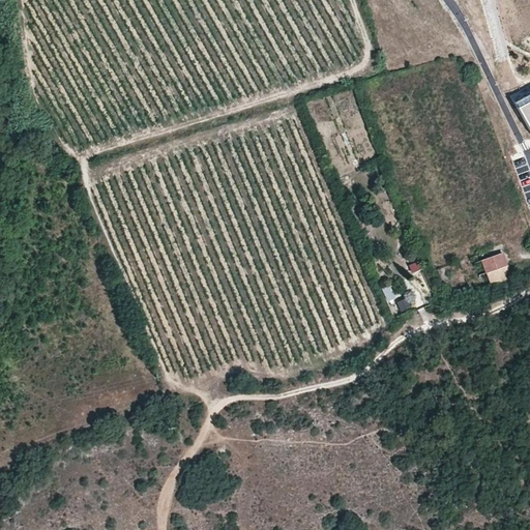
[(529,93),(522,98),(525,104),(518,108),(529,130),(529,93)]
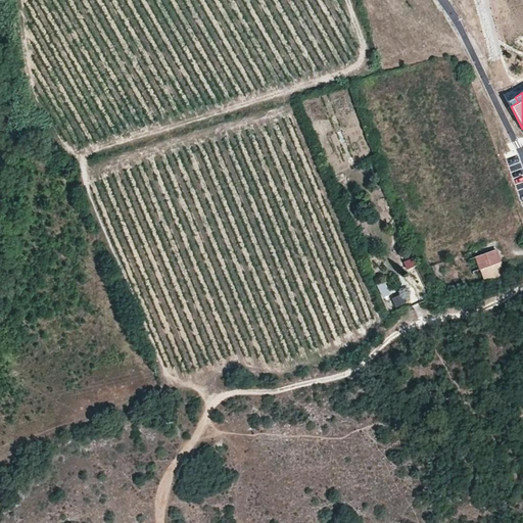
[(518,102),(515,97),(507,101),(511,106),(518,102)]
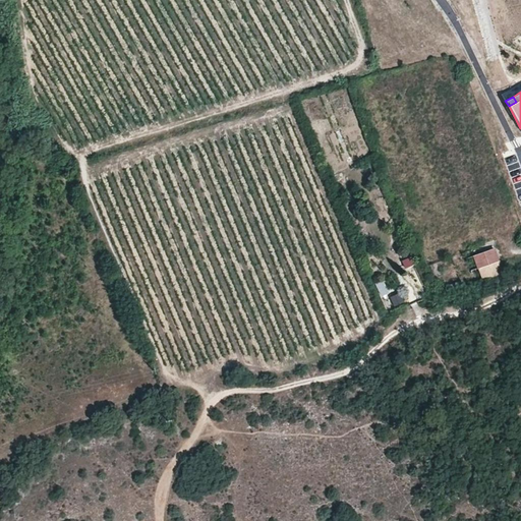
[(503,274),(494,248),(473,255),(482,281),(503,274)]
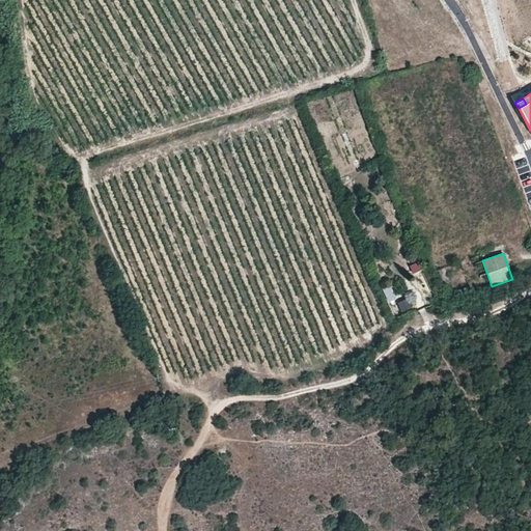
[(423,270),(419,259),(408,264),(412,274),(423,270)]
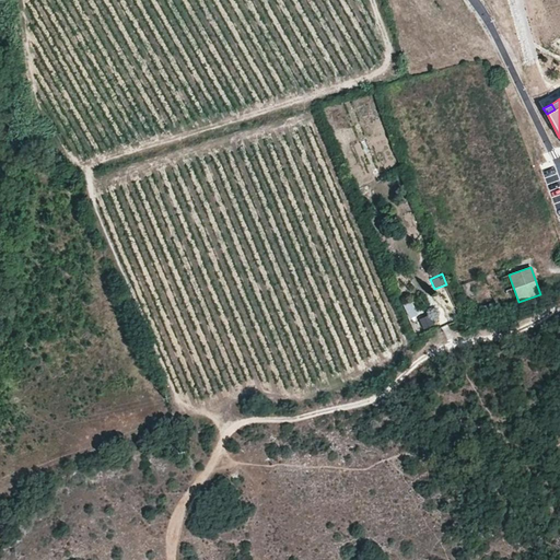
[(404,303),(408,318),(418,315),(412,300),(404,303)]
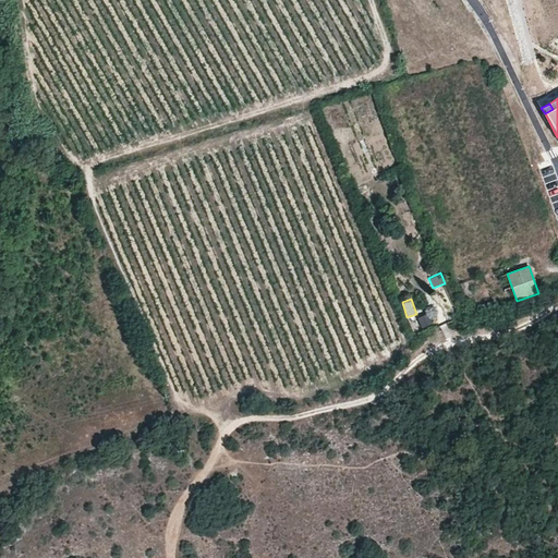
[(432,323),(428,316),(419,319),(423,327),(432,323)]
